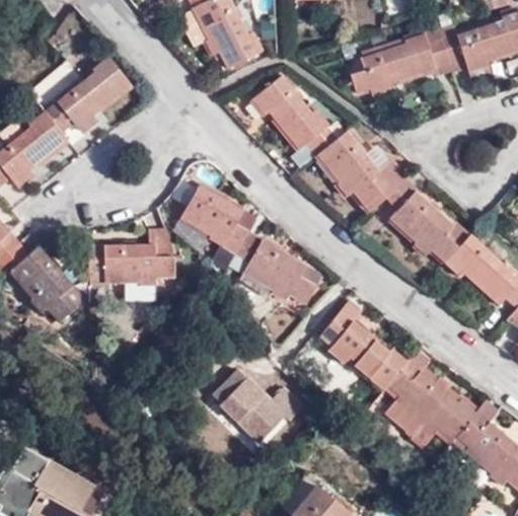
[(246,33),(230,0),(198,0),(200,4),(194,7),(202,21),(188,28),(196,45),(205,41),(211,53),(220,49),(228,65),(260,50),(250,31),(246,33)]
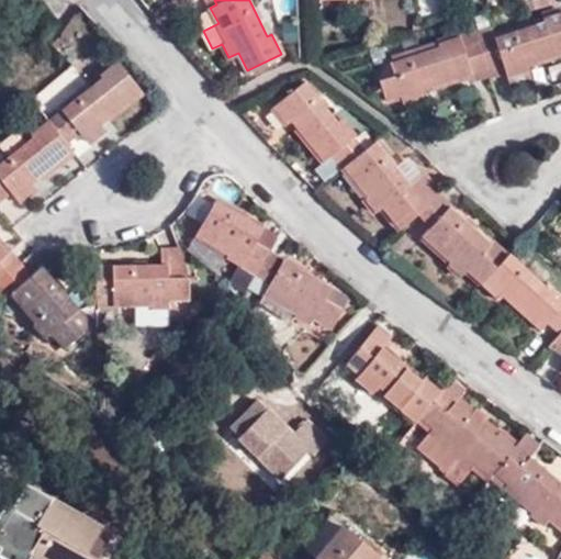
[(560,6),(542,12),(543,18),(560,11),(560,6)]
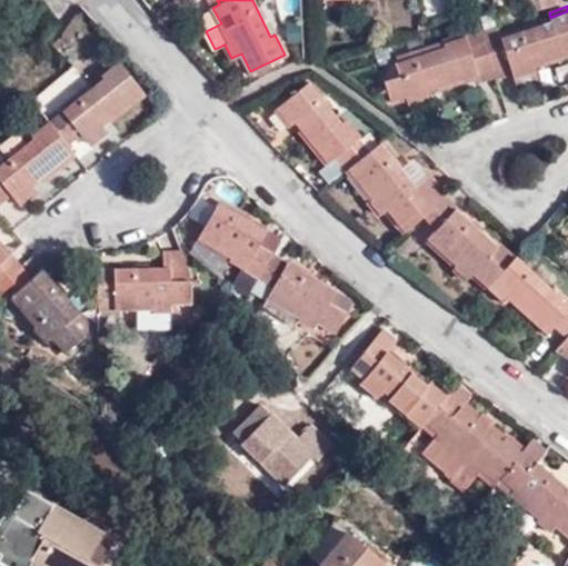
[(484,30),(497,71),(509,68),(514,80),(536,73),(535,68),(567,56),(567,11),(550,18),(551,22),(502,39),(498,27),(484,30)]
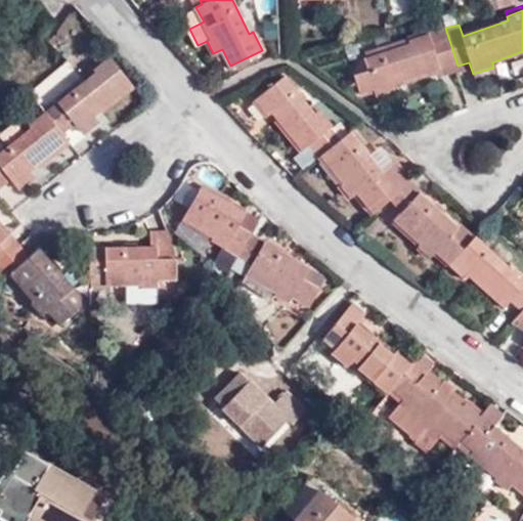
[(443,20),(445,28),(459,25),(455,16),(443,20)]
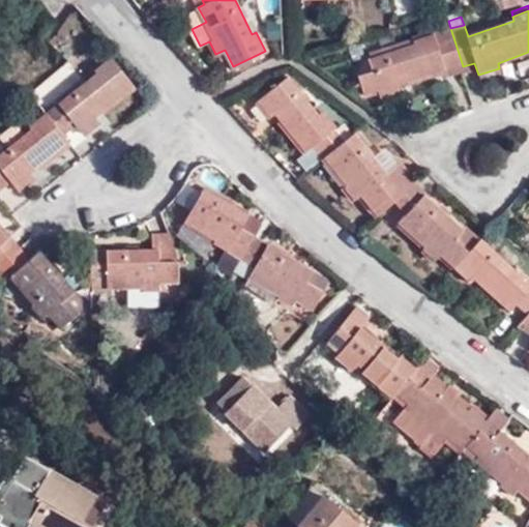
[(400,87),(463,66),(450,28),(445,30),(442,23),(433,26),(435,34),(416,40),(416,44),(364,60),(359,71),(365,93),(381,89),(384,97),(401,91),(400,87)]
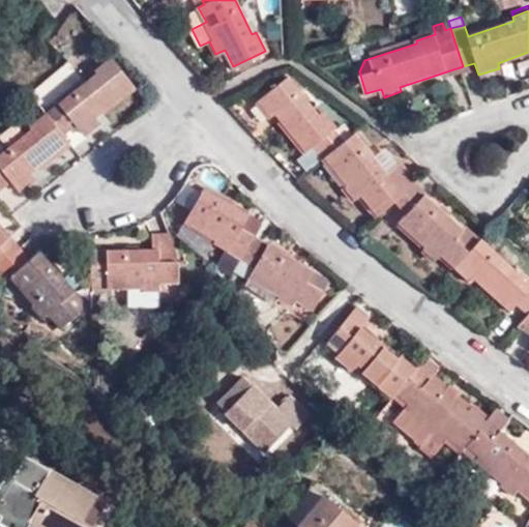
[(97,75),(47,114),(63,134),(76,124),(83,133),(97,121),(93,116),(131,86),(110,56),(93,69),(97,75)]
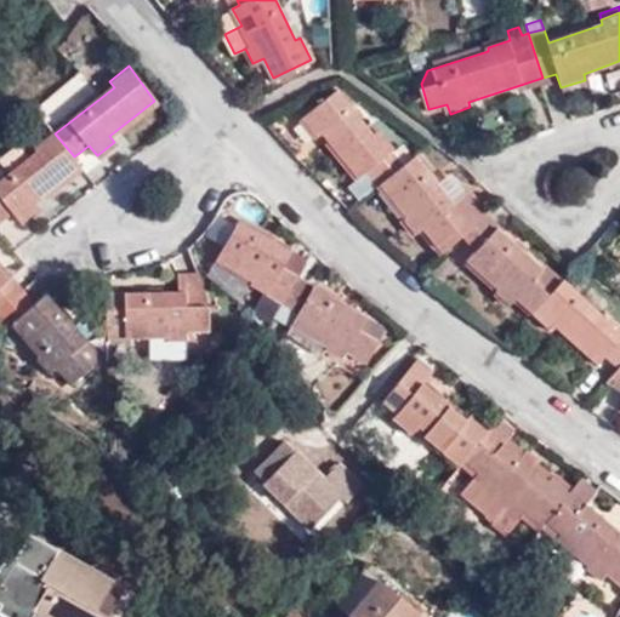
[(585,80),(561,87),(567,102),(590,93),(585,80)]
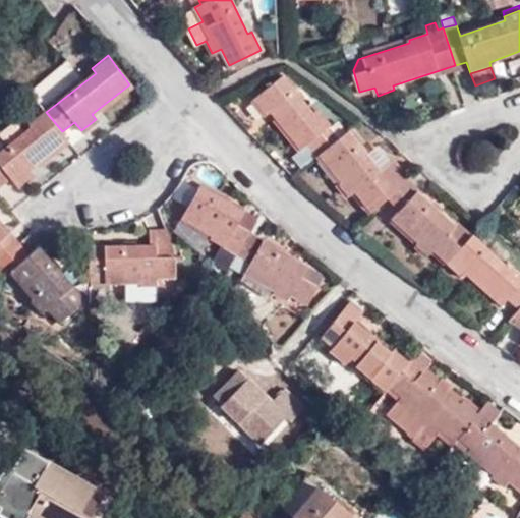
[(307,145),(318,156),(342,136),(320,110),(315,112),(287,77),(255,102),(268,115),(270,113),(301,149),(307,145)]
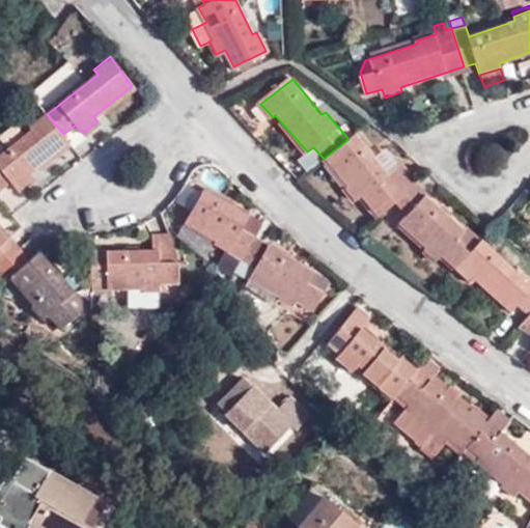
[(30,130),(0,155),(0,189),(9,183),(18,193),(35,179),(30,175),(71,143),(63,134),(47,114),(29,128),(30,130)]
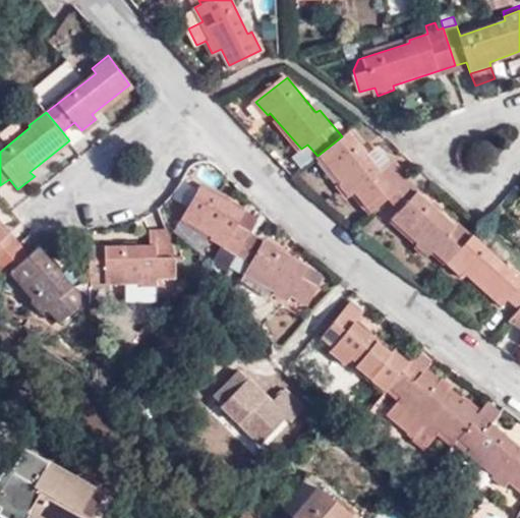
[(342,136),(318,156),(340,183),(338,185),(350,199),(357,195),(371,213),(386,202),(408,184),(393,165),(384,170),(351,129),(342,136)]
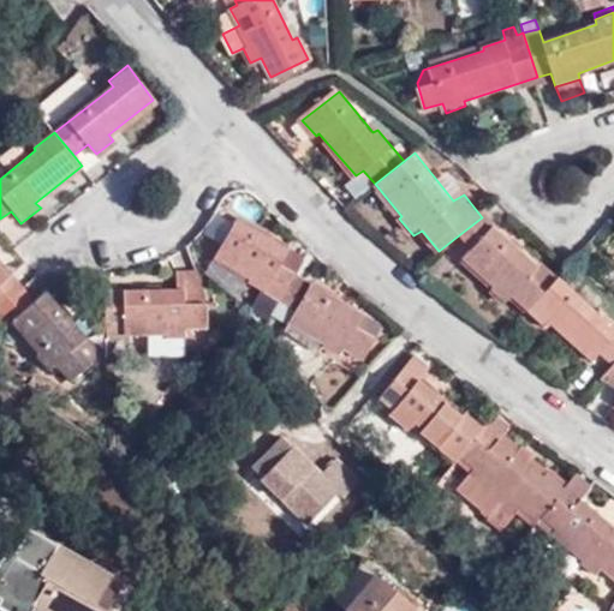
[(281,298),(297,273),(279,262),(288,244),(239,214),(215,252),(236,264),(251,274),(249,277),(281,298)]
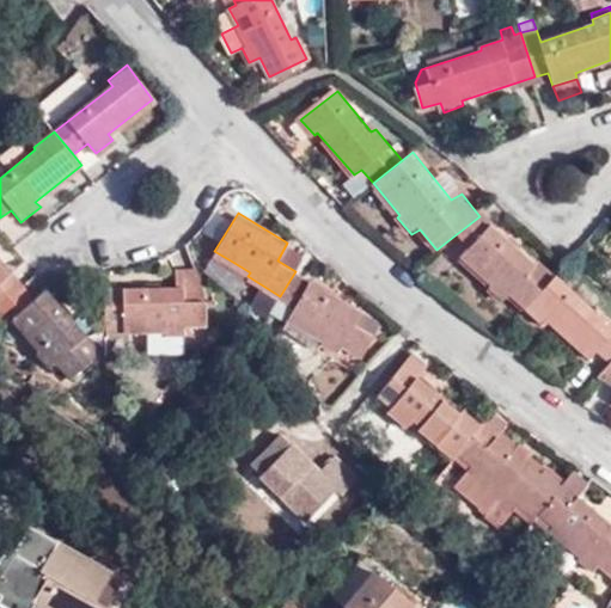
[(508,296),(525,313),(527,311),(544,293),(527,276),(536,268),(480,216),(453,237),(466,249),(458,260),(488,287),(486,290),(501,304),(508,296)]
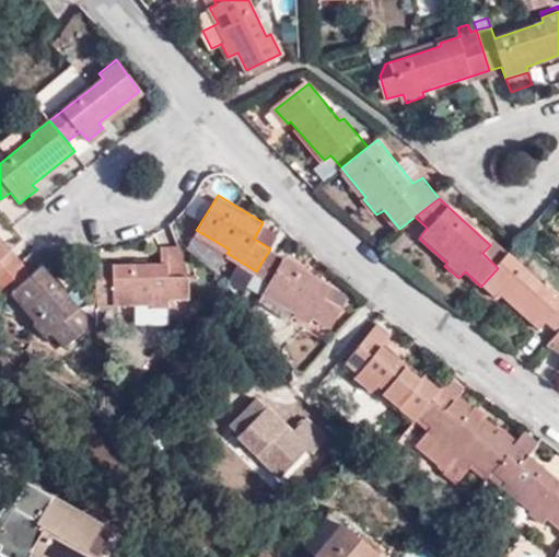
[(214,241),(196,230),(189,240),(208,252),(214,241)]
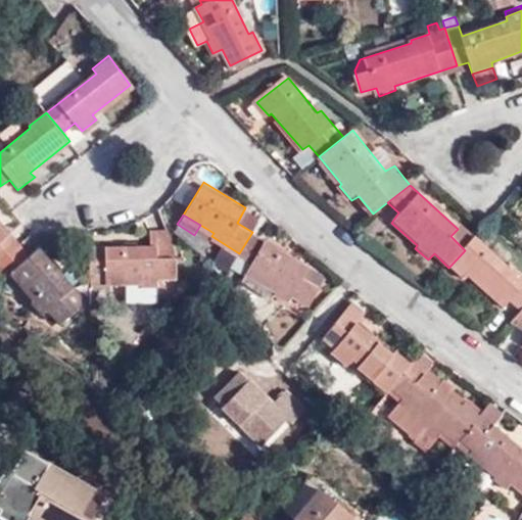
[(0,257),(17,243),(0,221),(0,257)]
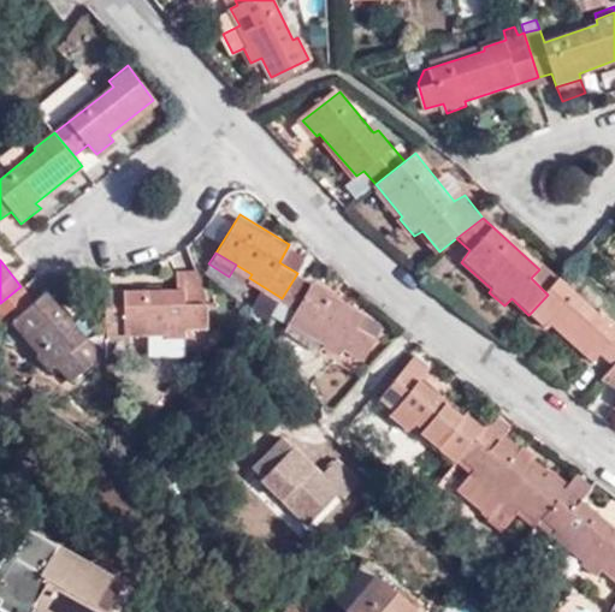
[(548,295),(561,279),(544,265),(539,269),(531,278),(548,295)]
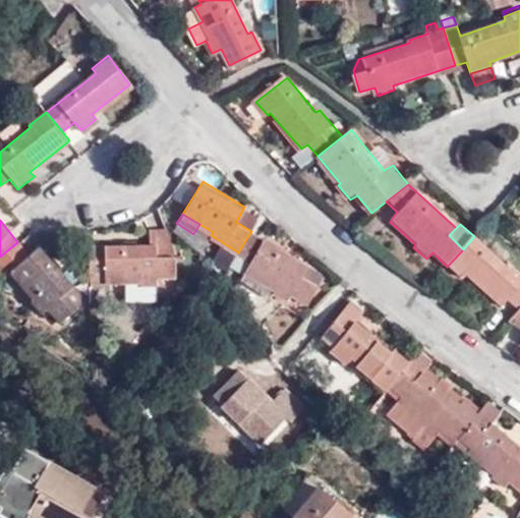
[(155,254),(170,254),(165,226),(149,227),(149,244),(155,254)]
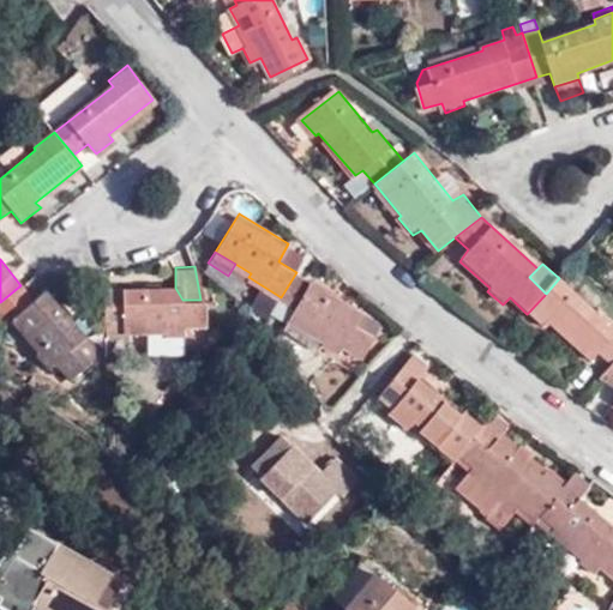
[(382,325),(296,272),(281,297),(298,307),(289,324),(284,331),(317,351),(322,346),(337,355),(343,346),(362,357),(382,325)]
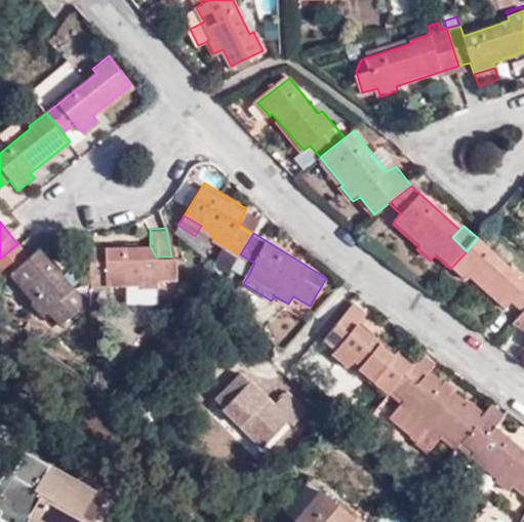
[(467,251),(452,267),(467,281),(472,277),(506,309),(514,300),(523,310),(523,273),(519,269),(515,272),(478,238),(467,251)]
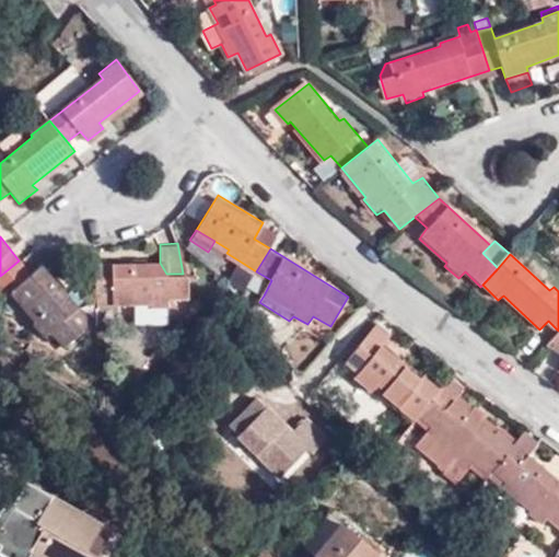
[(19,260),(0,276),(0,297),(1,299),(13,291),(34,318),(32,321),(44,335),(45,335),(56,349),(89,323),(43,265),(30,275),(19,260)]
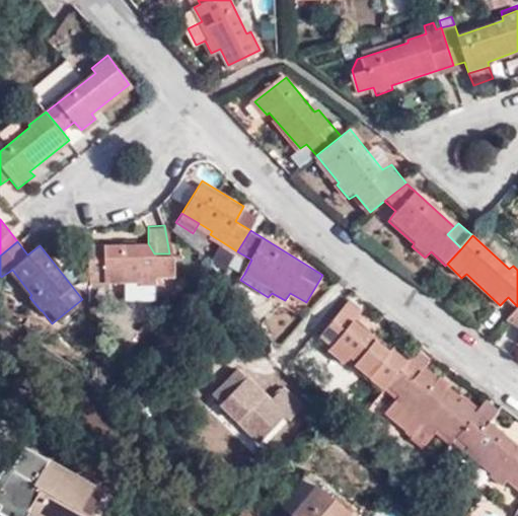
[(87,245),(88,282),(137,282),(137,284),(159,284),(158,276),(171,275),(171,253),(169,253),(154,253),(148,243),(87,245)]
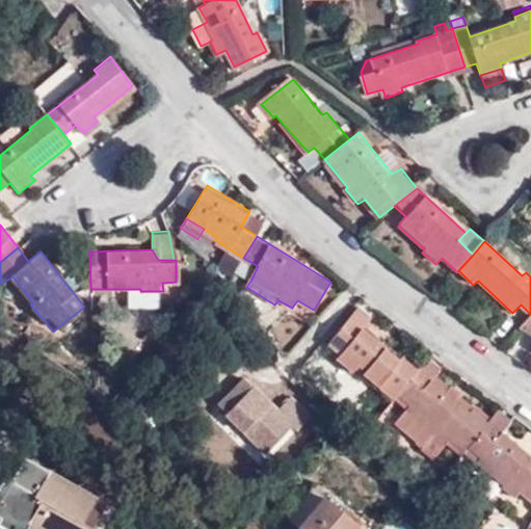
[(258,266),(243,258),(235,271),(250,281),(258,266)]
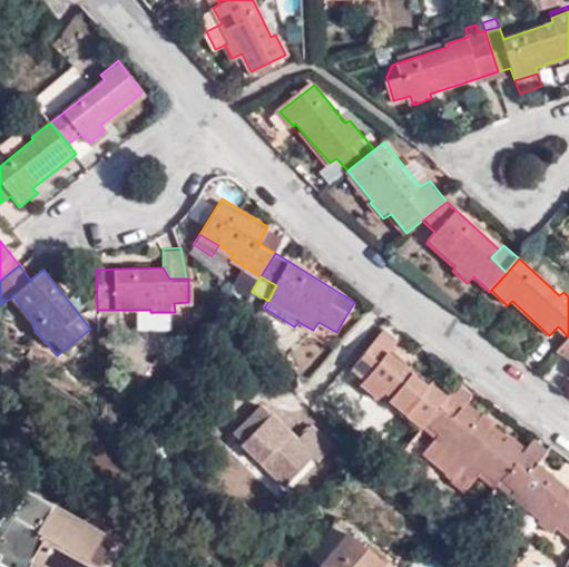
[(381,398),(419,429),(423,424),(449,396),(431,382),(429,385),(388,351),(396,341),(382,331),(350,370),(364,382),(361,387),(378,401),(381,398)]
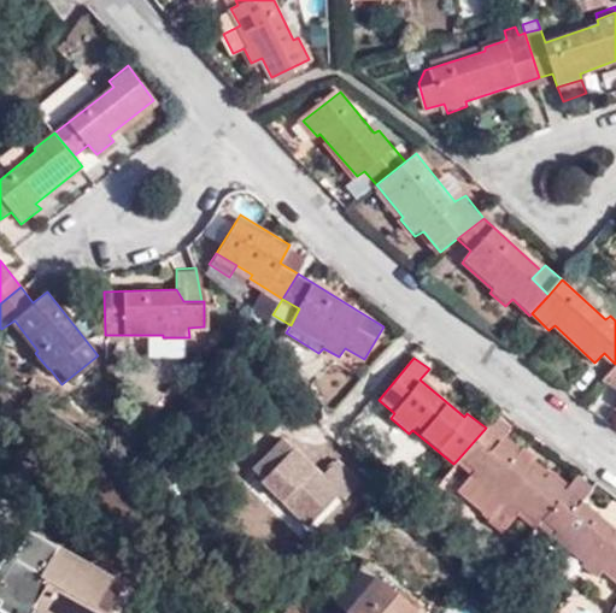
[(486,428),(458,459),(475,472),(471,477),(503,505),(502,508),(516,520),(523,512),(537,524),(568,489),(546,472),(543,476),(500,441),(512,428),(497,416),(486,428)]
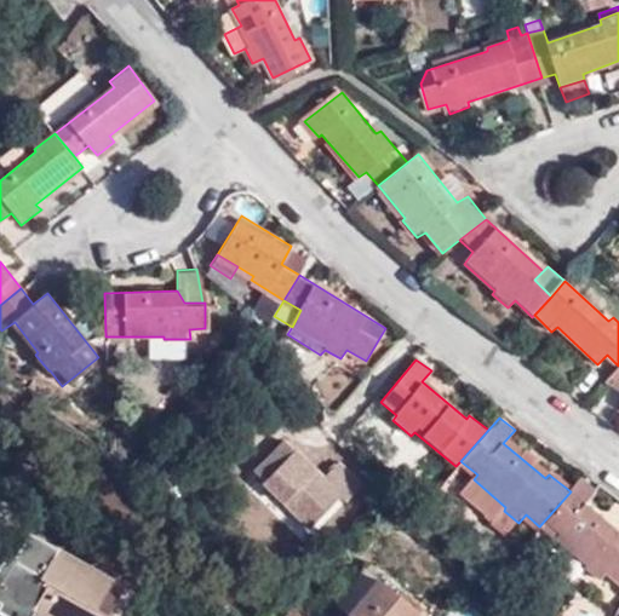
[(321,477),(287,439),(264,459),(271,467),(261,478),(305,527),(339,495),(345,501),(361,485),(339,461),(321,477)]
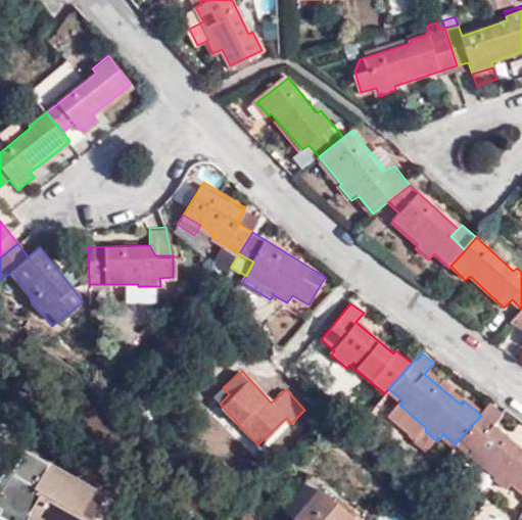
[(500,421),(486,409),(481,415),(455,444),(492,477),(492,481),(504,490),(509,486),(521,498),(521,455),(492,428),(500,421)]
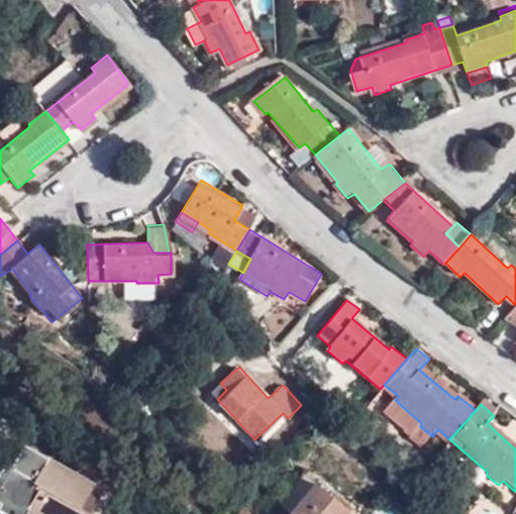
[(26,443),(12,466),(0,487),(0,500),(22,513),(23,513),(27,506),(40,513),(90,513),(92,512),(76,504),(81,495),(91,502),(100,486),(26,443)]
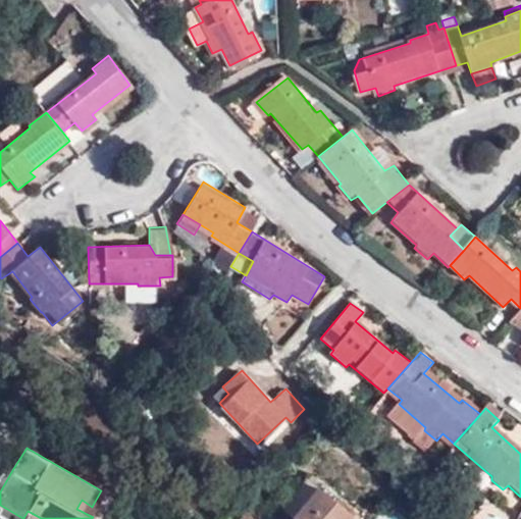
[(0,491),(12,470),(4,466),(0,472),(0,491)]
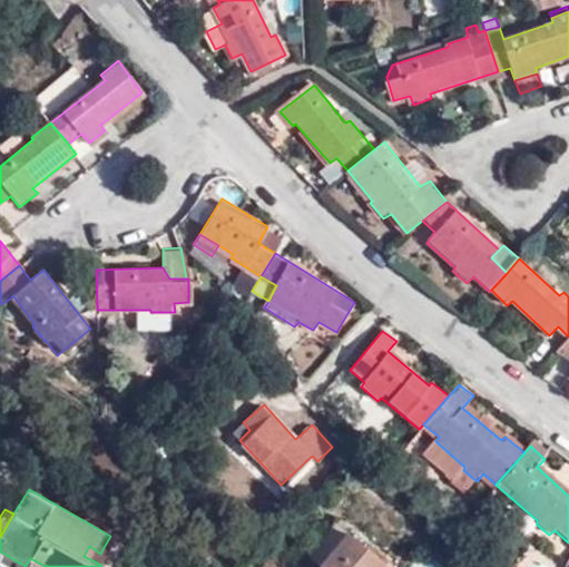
[(373,566),(381,559),(380,556),(368,546),(335,517),(307,550),(319,560),(313,566),(373,566)]
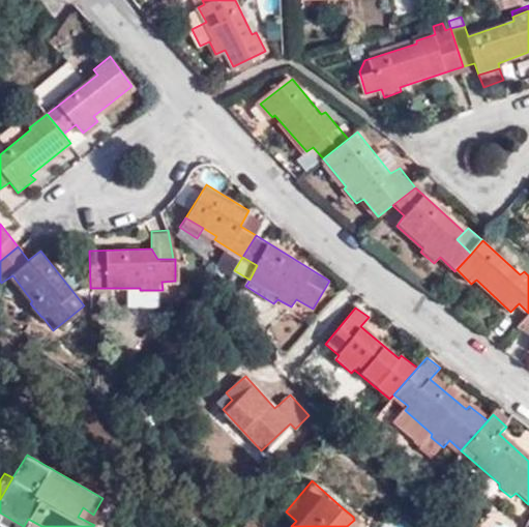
[(425,492),(412,506),(418,515),(434,502),(425,492)]
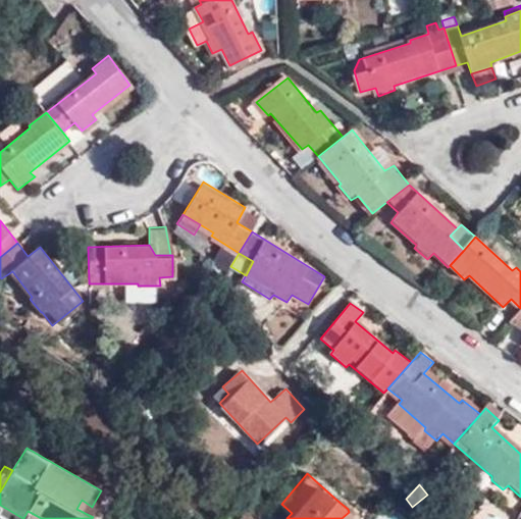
[(336,500),(348,509),(351,507),(340,496),(336,500)]
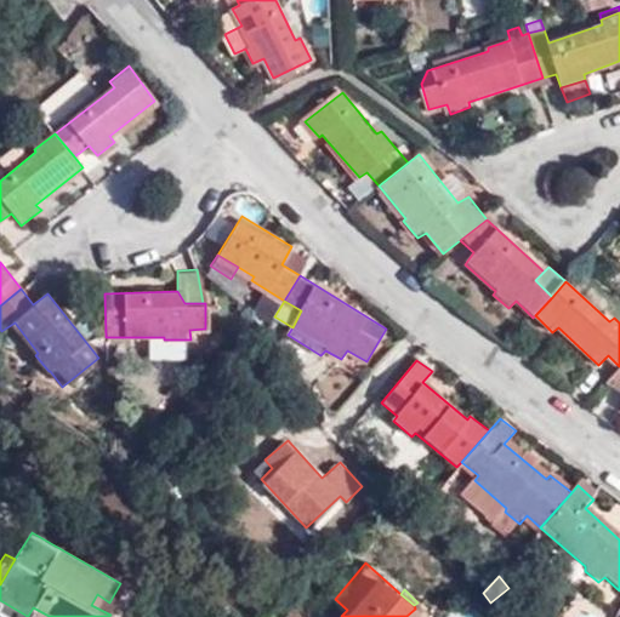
[(27,616),(0,600),(0,611),(10,616),(27,616)]
